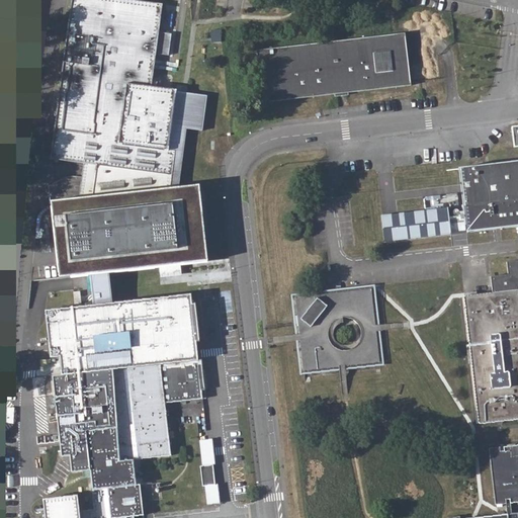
[(198,183),(177,185),(185,123),(201,125),(205,96),(175,91),(175,88),(151,85),(155,52),(167,53),(170,31),(157,29),(161,3),(138,0),(71,0),(50,156),(83,161),(96,163),(89,207),(51,212),(59,276),(89,273),(93,304),(45,310),(51,356),(60,355),(62,373),(167,360),(169,375),(162,376),(165,401),(202,396),(201,389),(205,387),(201,358),(198,359),(196,340),(200,339),(195,300),(191,301),(190,292),(109,303),(105,271),(205,258),(198,200),(200,200),(198,183)]
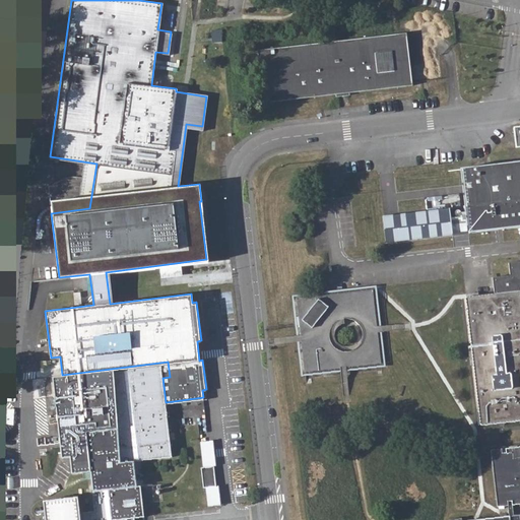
[(258,52),(264,104),(404,86),(399,34),(258,52)]
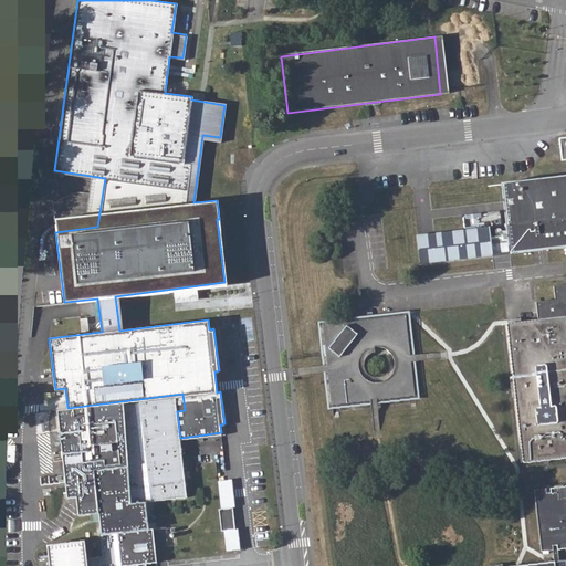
[(55,232),(97,227),(105,178),(91,176),(86,215),(53,219),(55,232)]
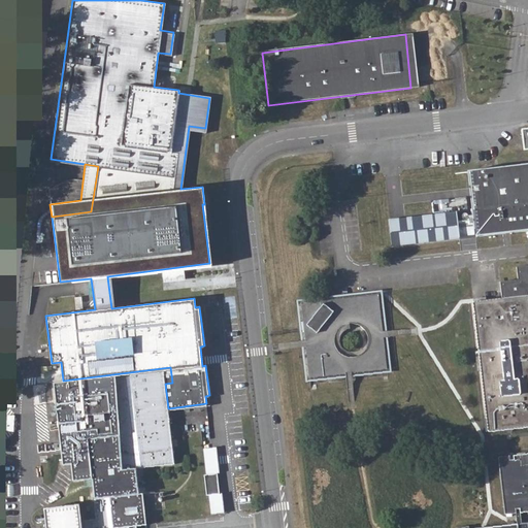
[(461,239),(527,231),(527,264),(518,266),(520,279),(501,282),(504,298),(474,301),(489,431),(527,426),(527,165),(360,186),(361,197),(367,250),(415,244),(416,259),(463,253),(461,239)]
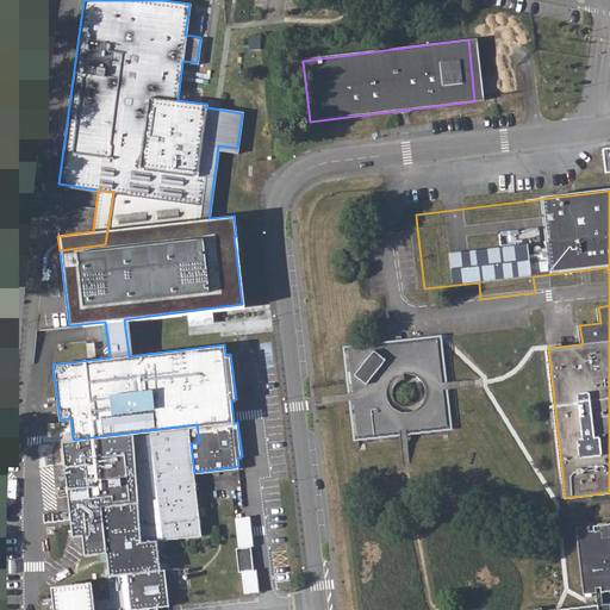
[(8,201),(6,218),(14,219),(16,203),(8,201)]
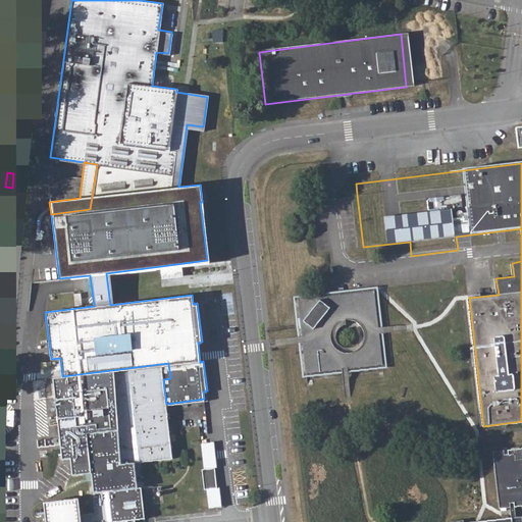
[(0,336),(9,252),(0,251),(0,336)]
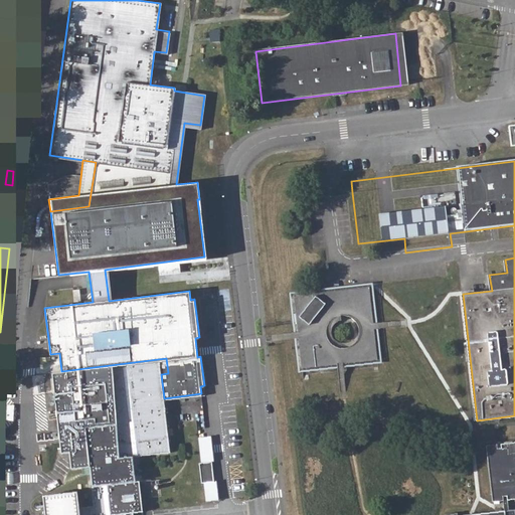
[(303,369),(378,360),(374,326),(369,289),(294,297),(299,335),(303,369)]
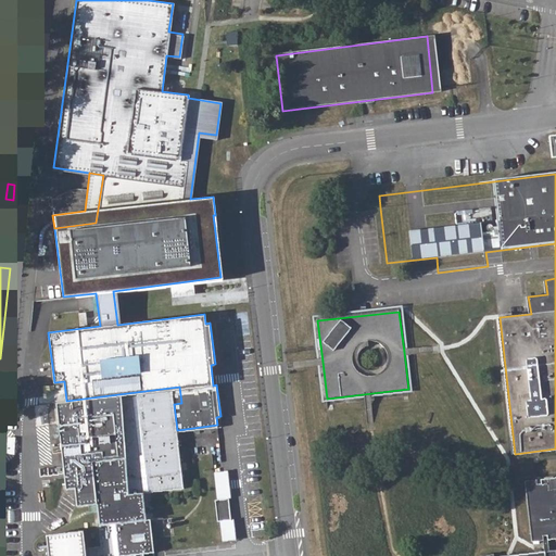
[(89,555),(90,555),(143,550),(155,547),(152,516),(148,516),(144,491),(185,485),(177,430),(174,404),(181,403),(179,387),(66,401),(57,402),(67,488),(76,487),(77,502),(97,500),(102,541),(87,543),(85,527),(47,532),(50,555),(89,555)]
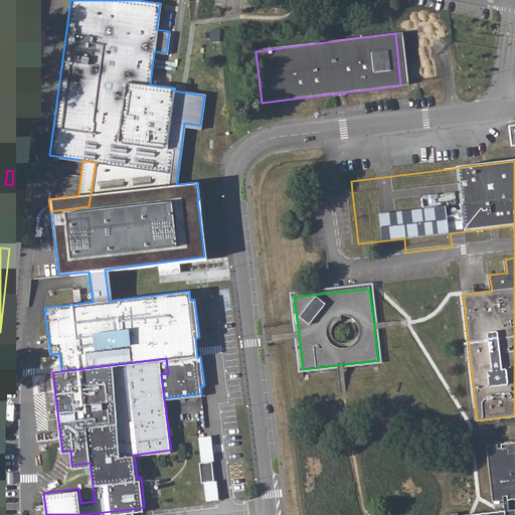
[(201,436),(204,463),(214,461),(217,461),(214,435),(201,436)]
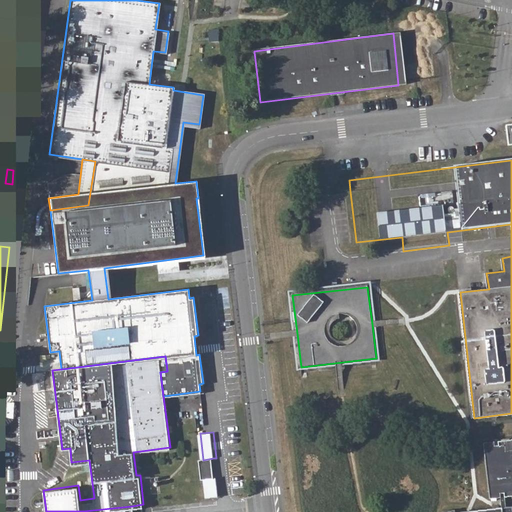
[(495,443),(483,444),(489,500),(500,499),(500,495),(504,494),(504,498),(511,497),(511,440),(498,443),(499,446),(495,447),(495,443)]
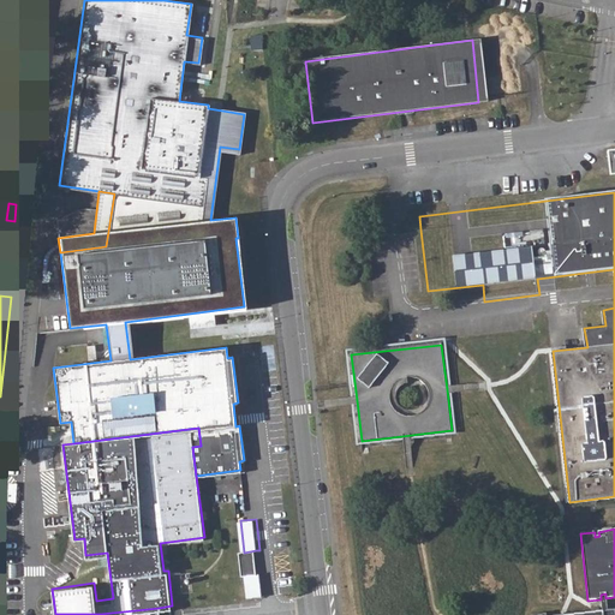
[(240,553),(243,577),(246,577),(258,574),(256,550),(244,553),(240,553)]
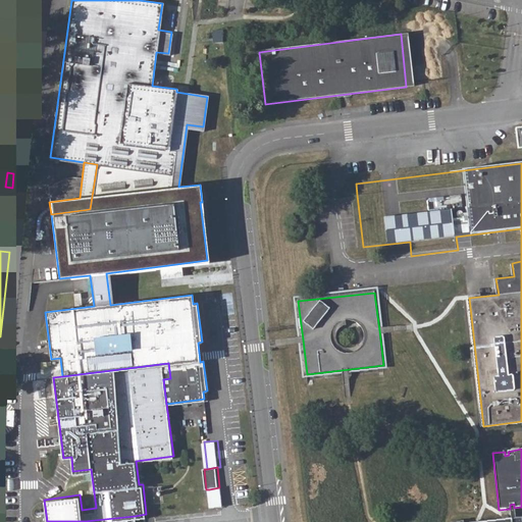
[(209,489),(210,508),(224,506),(223,486),(219,487),(209,489)]
